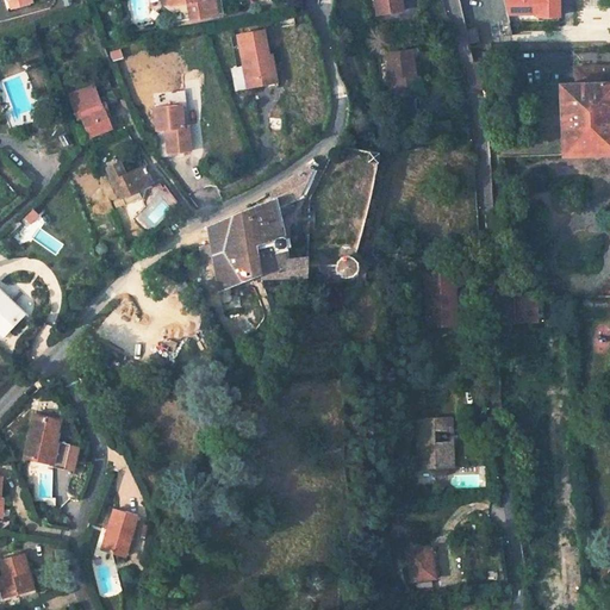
[(221,0),(169,0),(172,6),(187,4),(190,20),(223,13),(221,0)]
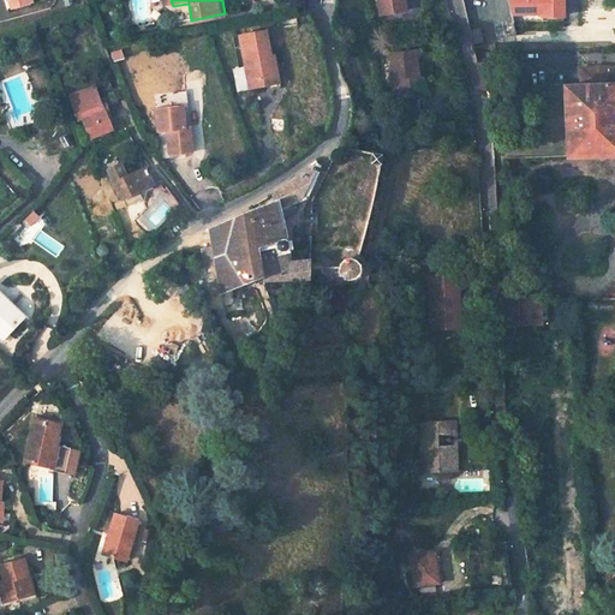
[(402,0),(377,0),(380,15),(405,11),(402,0)]
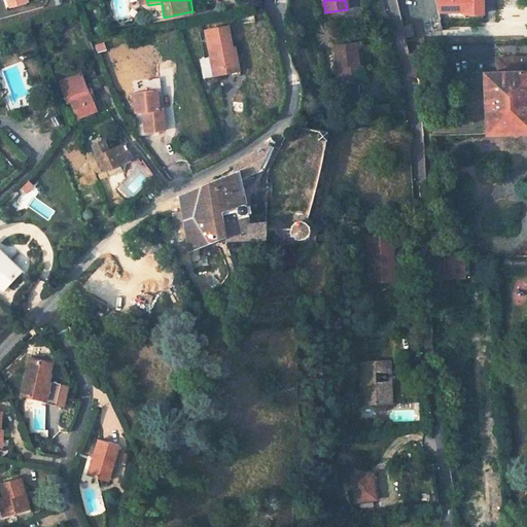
[(434,0),(436,6),(448,6),(448,11),(464,11),(464,14),(476,14),(476,7),(482,7),(482,0),(434,0)]
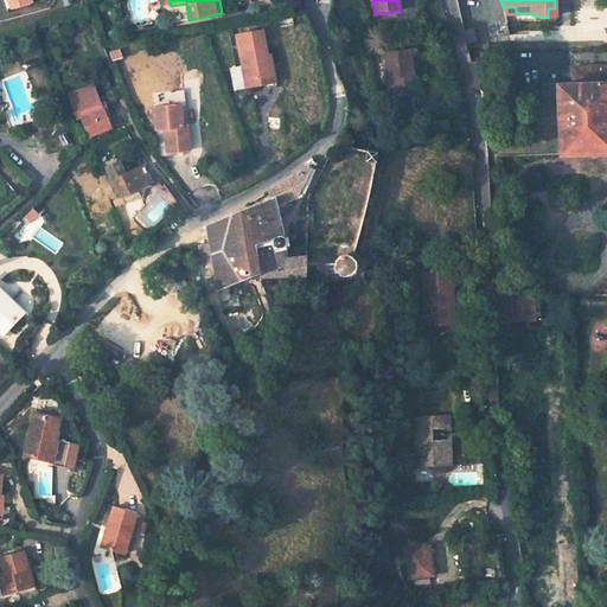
[(235,36),(243,80),(264,76),(261,57),(264,56),(261,32),(235,36)]
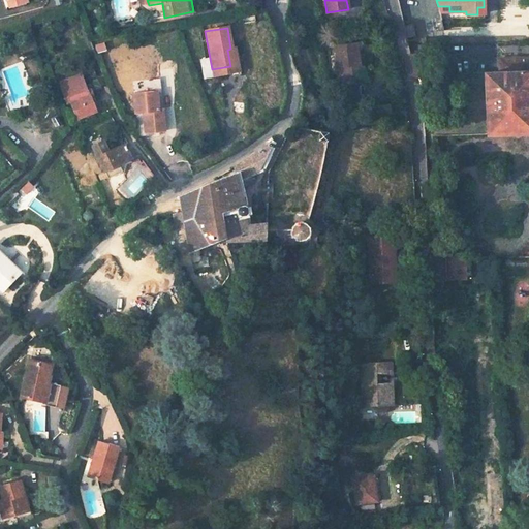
[(96,53),(104,51),(102,42),(93,44),(96,53)]
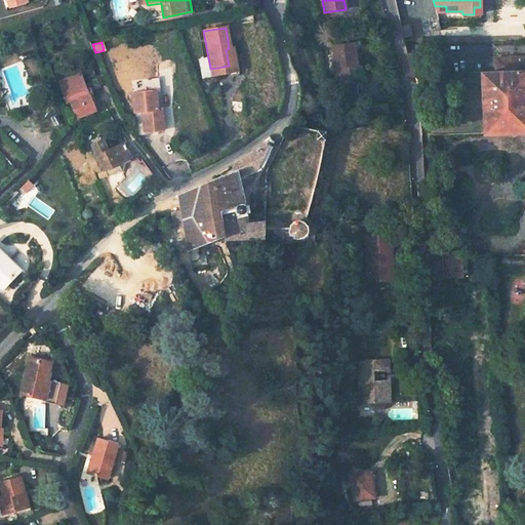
[(354,43),(332,46),(336,83),(355,81),(352,63),(357,62),(354,43)]
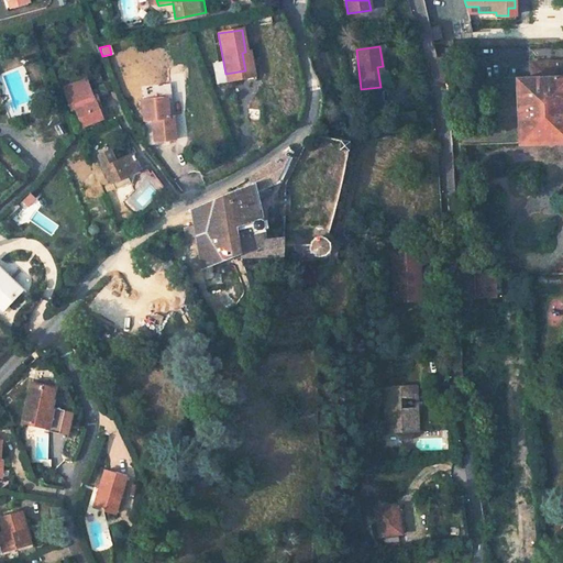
[(435,57),(440,83),(448,83),(446,70),(444,56),(435,57)]
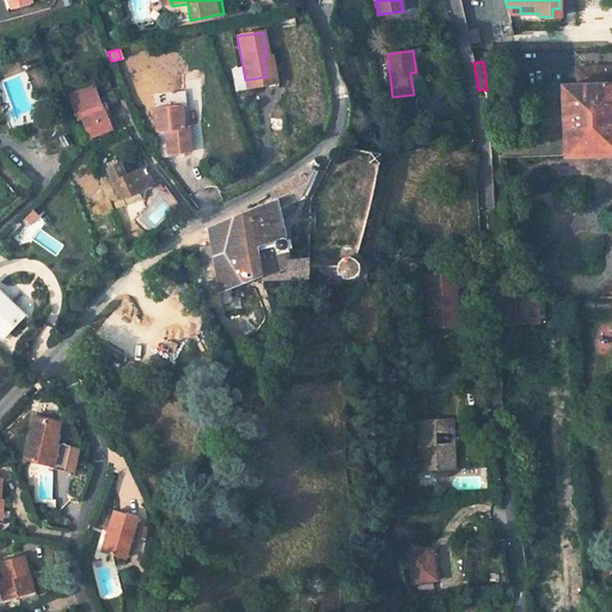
[(562,85),(564,155),(611,153),(611,66),(579,67),(579,85),(562,85)]
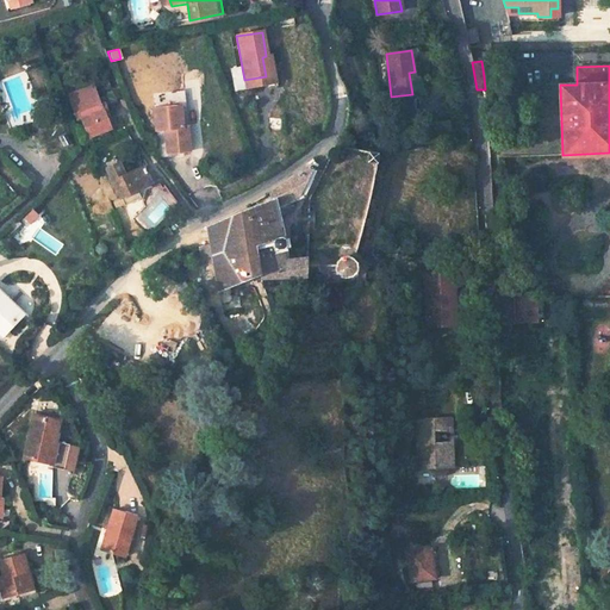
[(415,72),(409,73),(412,94),(419,94),(417,72),(415,72)]
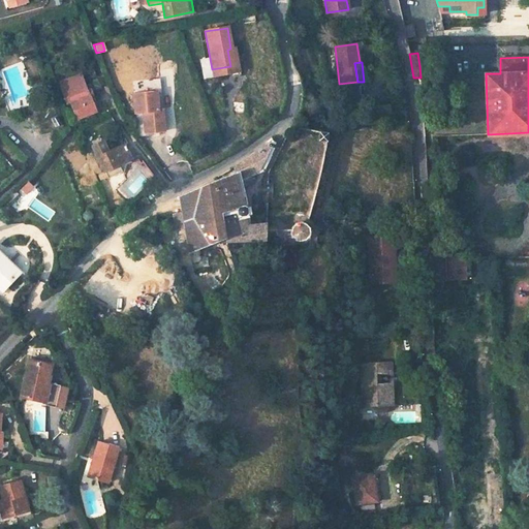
[(72,78),(59,83),(67,103),(70,102),(76,120),(96,112),(92,100),(95,99),(91,89),(79,94),(72,78)]
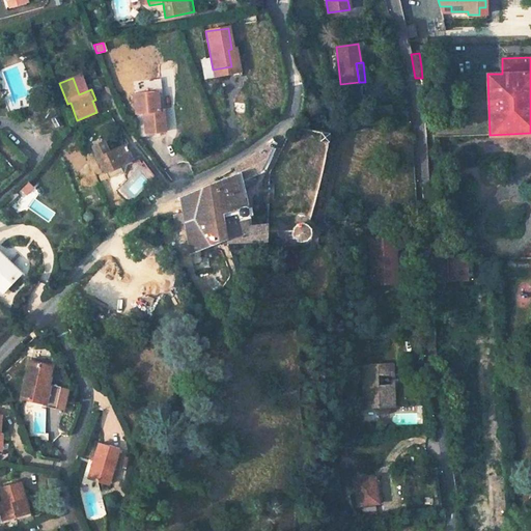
[(144,116),(147,137),(166,135),(164,113),(160,113),(158,95),(151,96),(151,99),(146,100),(146,98),(135,99),(137,117),(144,116)]
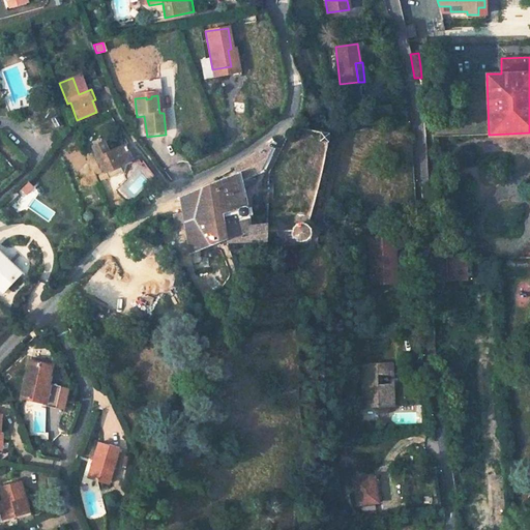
[(390,106),(370,108),(372,123),(392,120),(390,106)]
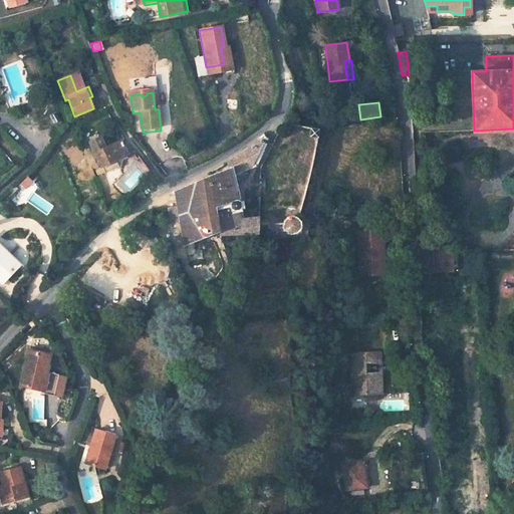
[(318,129),(311,127),(310,136),(317,138),(318,129)]
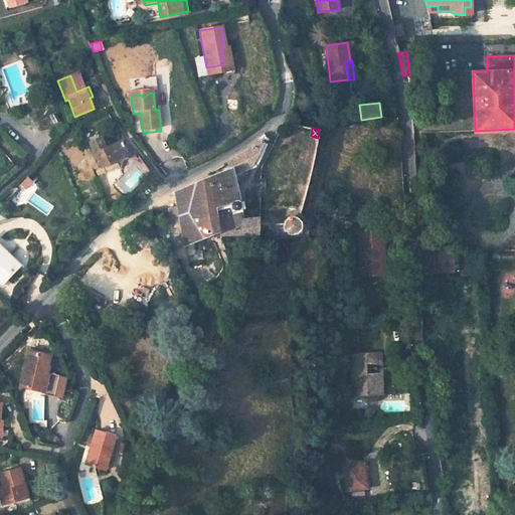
[(101,137),(91,142),(103,167),(116,161),(129,155),(122,141),(107,148),(101,137)]
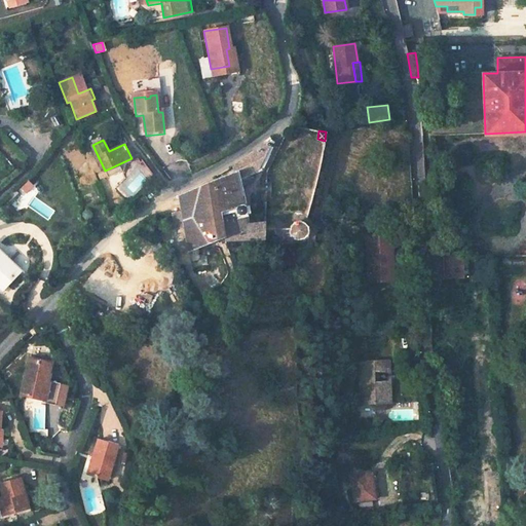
[(235,172),(179,195),(182,212),(172,214),(175,237),(186,235),(189,251),(191,262),(199,261),(200,257),(199,247),(225,235),(226,240),(264,238),(264,223),(247,225),(245,216),(247,212),(246,205),(242,204),(236,180),(259,168),(271,144),(270,144),(270,143),(269,143),(269,142),(268,142),(267,142),(266,143),(233,165),(235,172)]
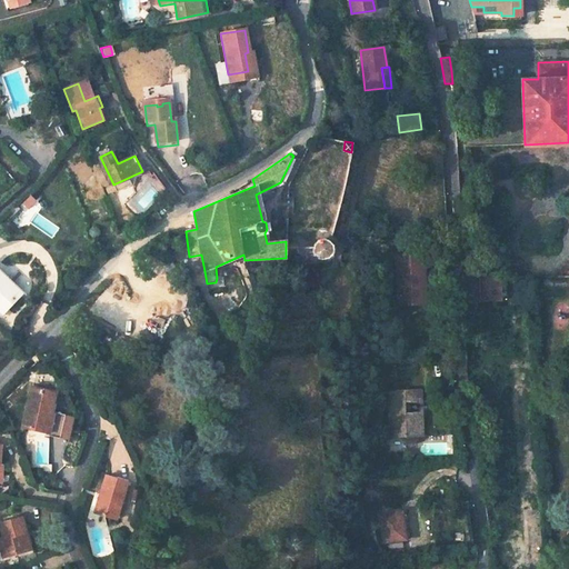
[(128,178),(113,185),(116,192),(131,186),(128,178)]
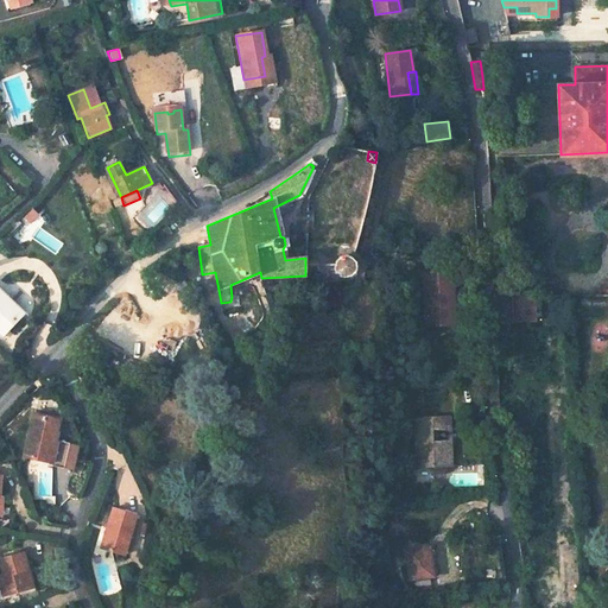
[(30,208),(21,217),(29,223),(37,215),(30,208)]
